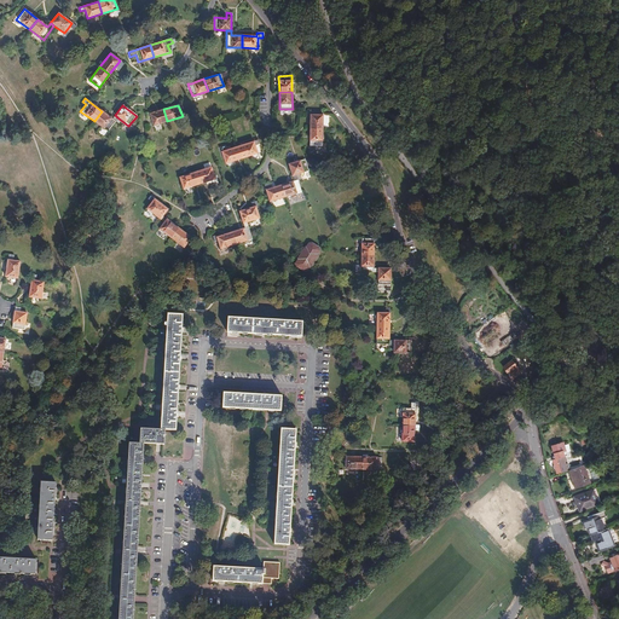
[(163,109),(149,114),(150,117),(152,126),(167,121),(163,109)]
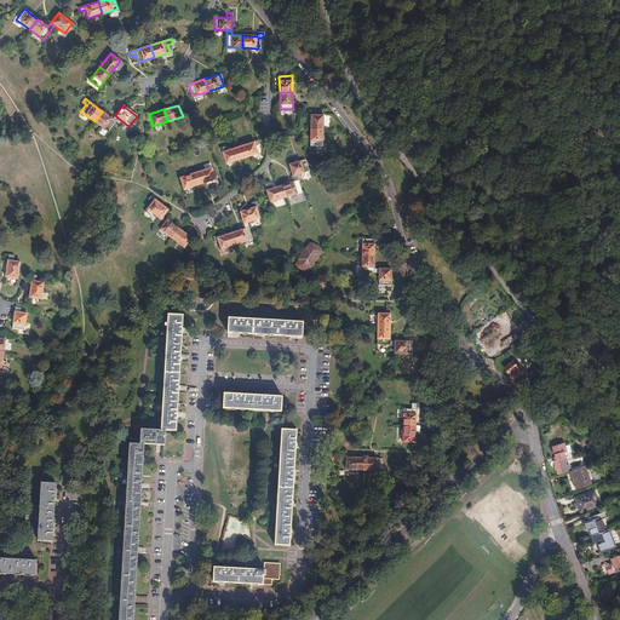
[(112,119),(102,112),(95,121),(107,132),(118,118),(115,115),(112,119)]
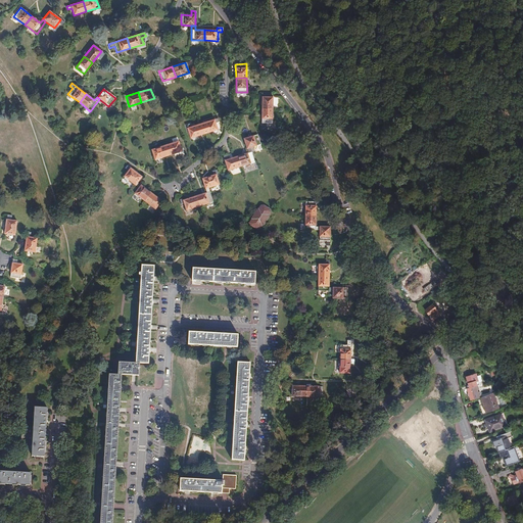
[(262,96),(262,109),(272,110),(272,97),(262,96)]
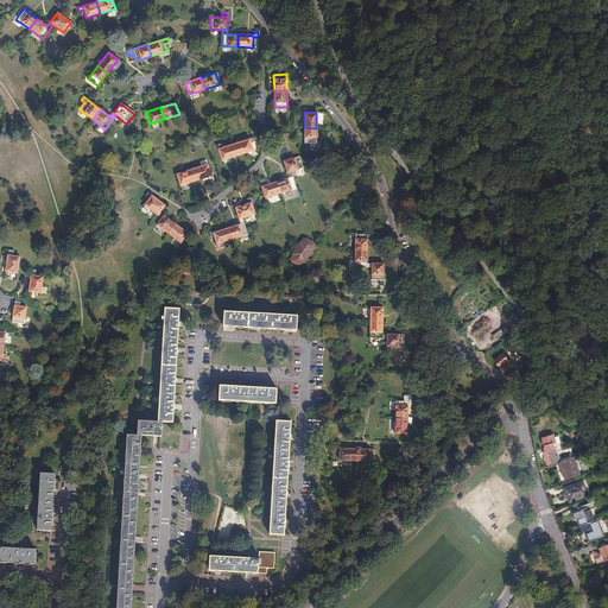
[(316,143),(316,128),(304,127),(304,147),(308,147),(308,143),(316,143)]
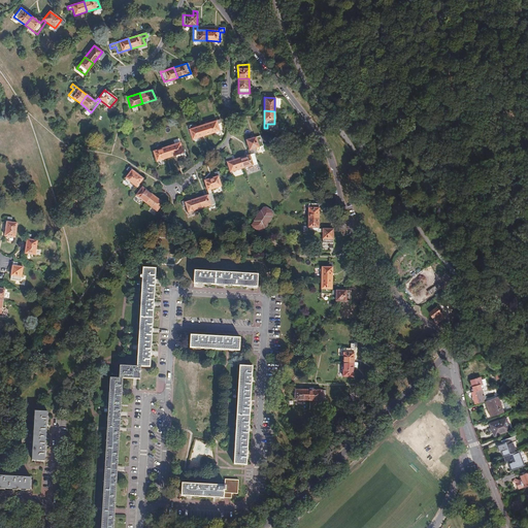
[(217,125),(216,121),(202,125),(205,135),(219,131),(217,125)]
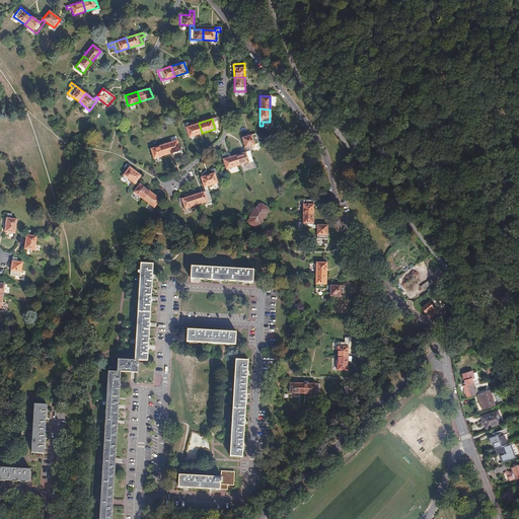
[(202,133),(199,123),(186,128),(189,137),(202,133)]
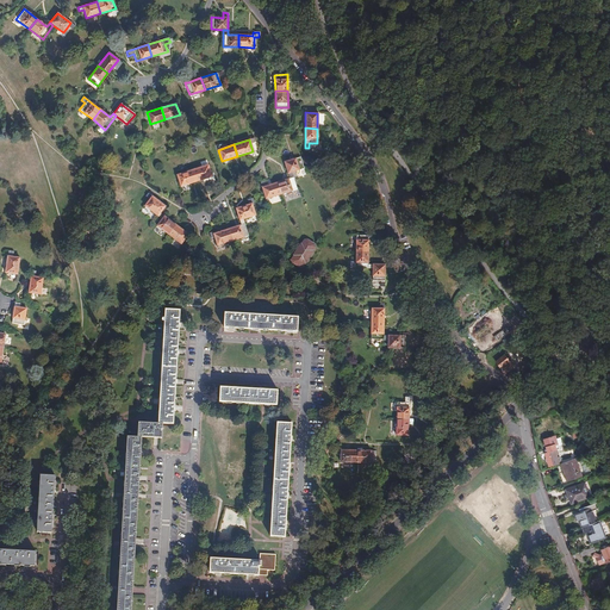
[(284,162),(287,174),(292,173),(296,172),(304,168),(300,157),(284,162)]
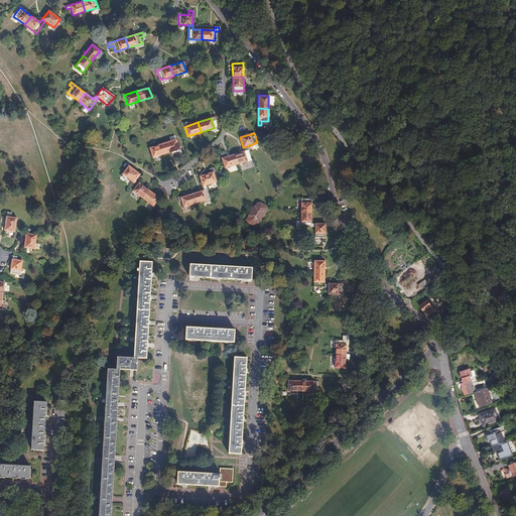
[(175,140),(162,144),(165,154),(179,150),(175,140)]
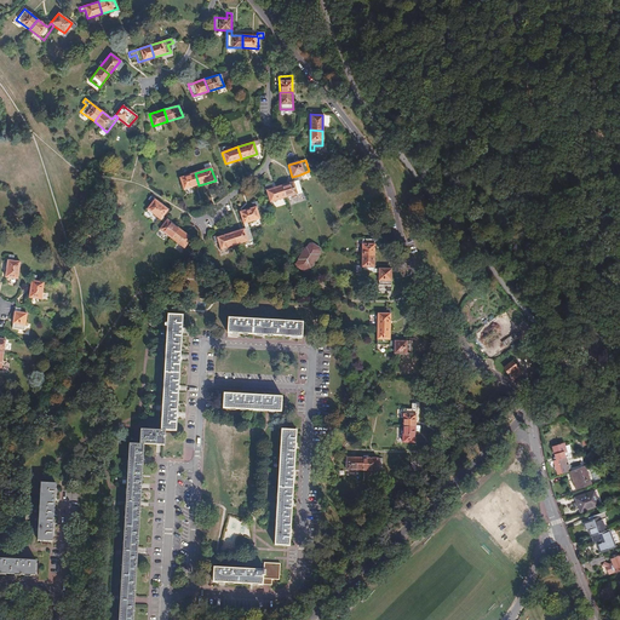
[(199,185),(195,173),(179,178),(183,190),(199,185)]
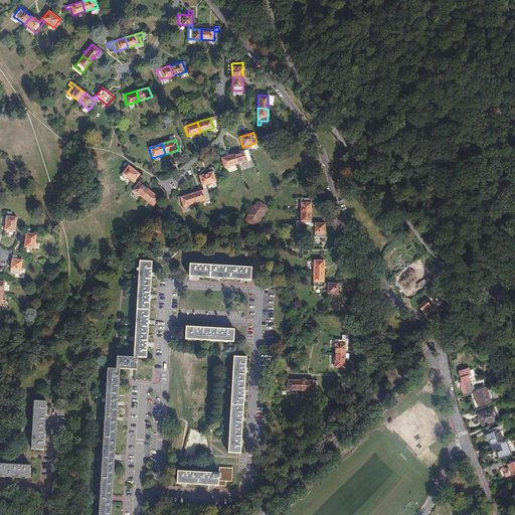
[(246,146),(242,147),(244,151),(234,155),(237,164),(250,160),(247,150),(246,146)]
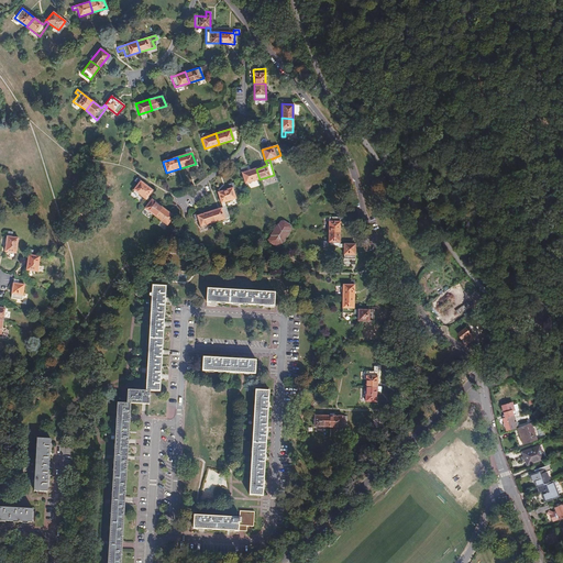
[(260,179),(256,169),(246,173),(242,174),(245,185),(260,179)]
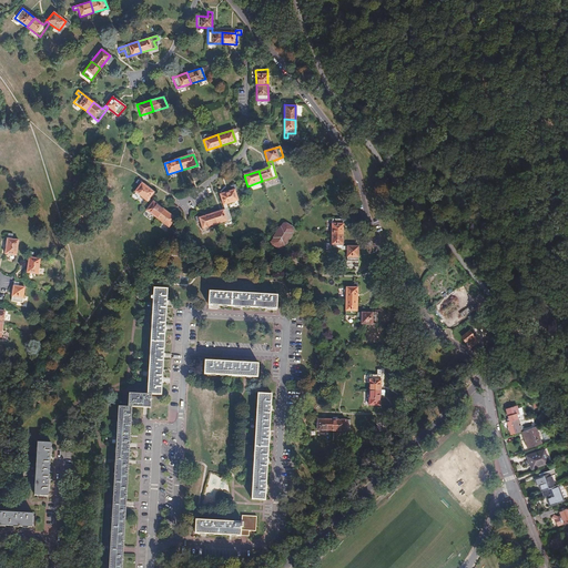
[(141,184),(139,188),(134,193),(151,205),(153,202),(150,200),(153,193),(141,184)]
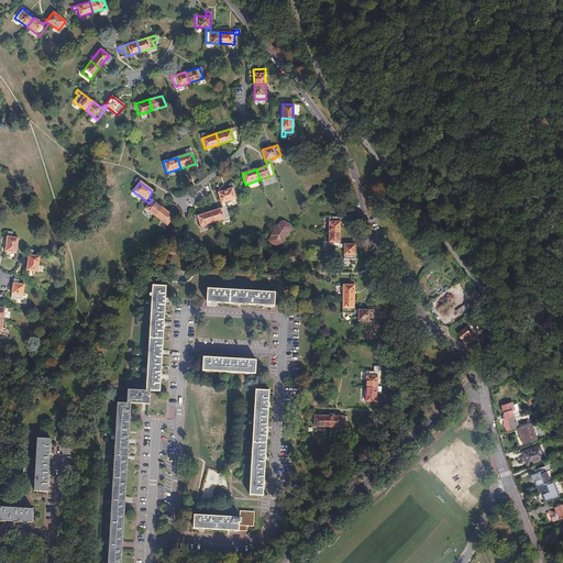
[(221,205),(225,202),(235,199),(233,191),(232,188),(230,189),(218,194),(221,205)]
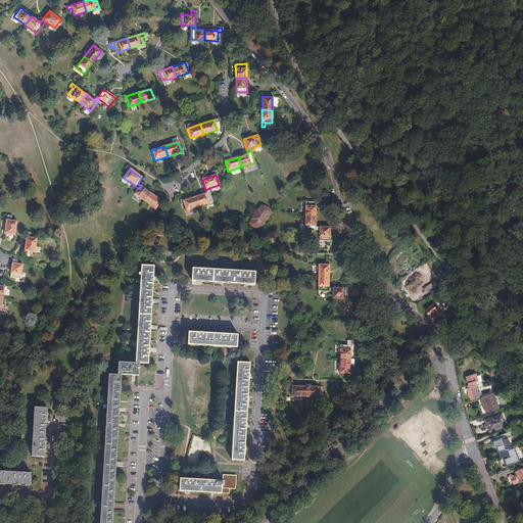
[(141,186),(139,189),(134,194),(145,202),(151,194),(141,186)]
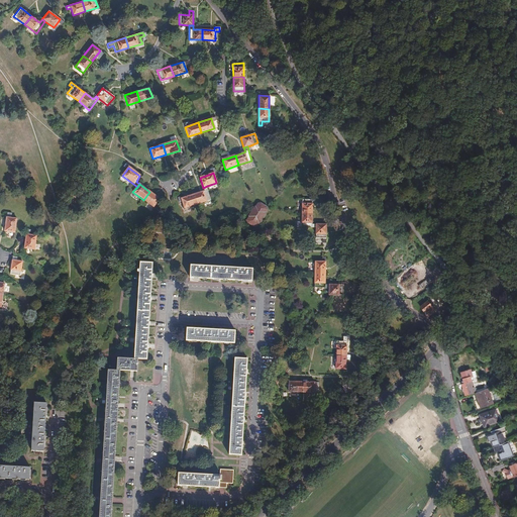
[(211,200),(207,186),(203,188),(204,191),(194,195),(197,204),(211,200)]
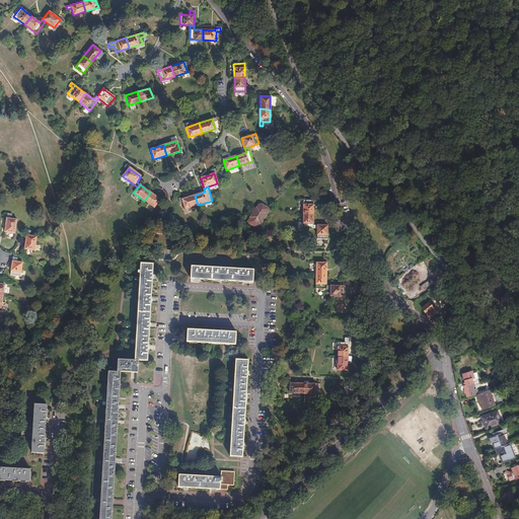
[(150,193),(144,201),(154,209),(160,201),(150,193)]
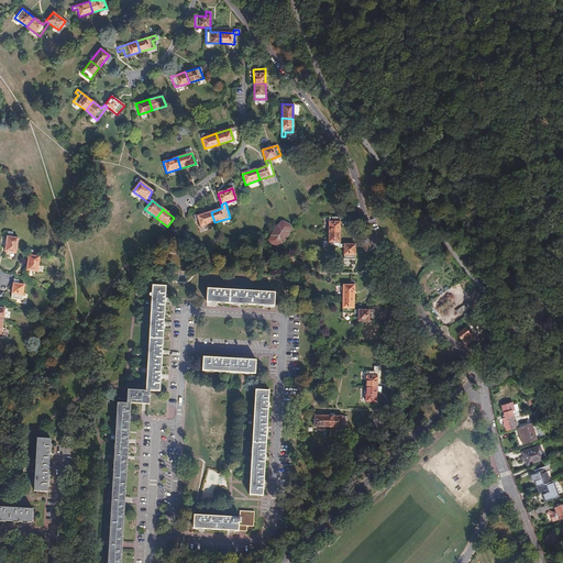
[(200,228),(214,222),(211,212),(198,217),(197,217),(198,220),(200,228)]
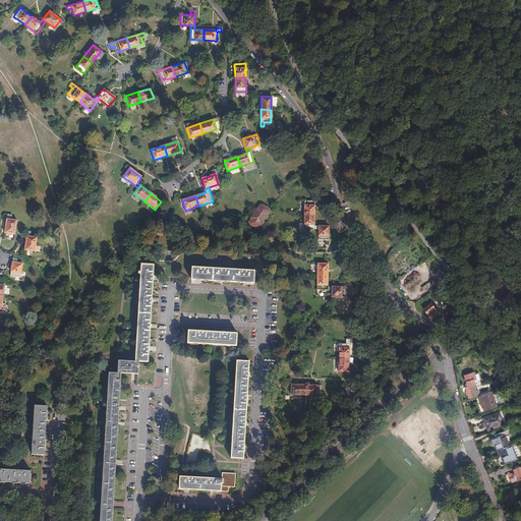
[(314,201),(313,201),(304,201),(303,216),(314,216),(314,204),(314,201)]
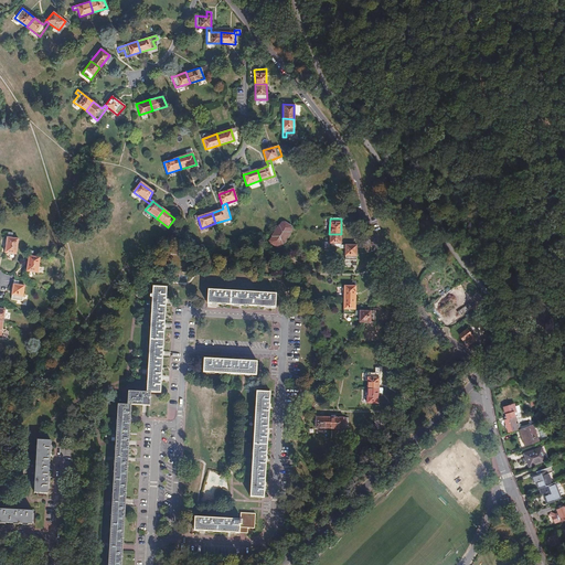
[(278,226),(272,237),(272,238),(269,242),(270,244),(277,248),(278,247),(281,244),(289,234),(288,233),(290,230),(290,227),(284,223),(281,223),(279,227),(278,226)]
